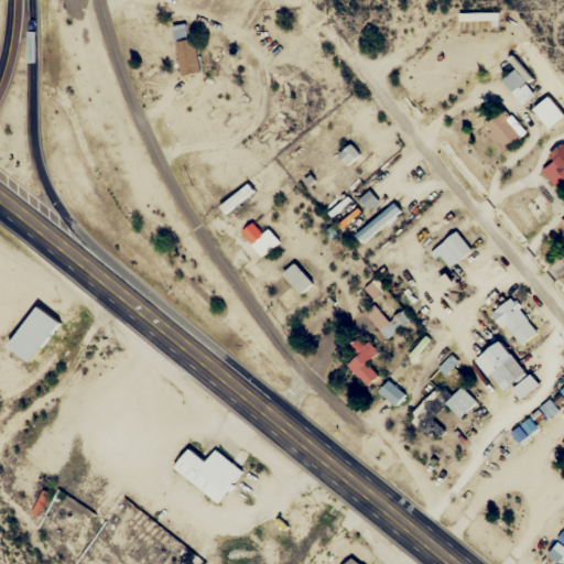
[(180,75),(197,73),(192,23),(174,24),(180,75)]
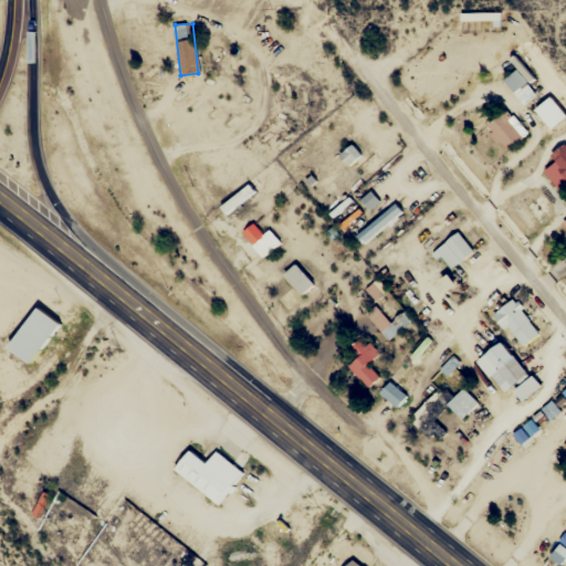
[(513,93),(526,82),(516,70),(503,80),(513,93)]
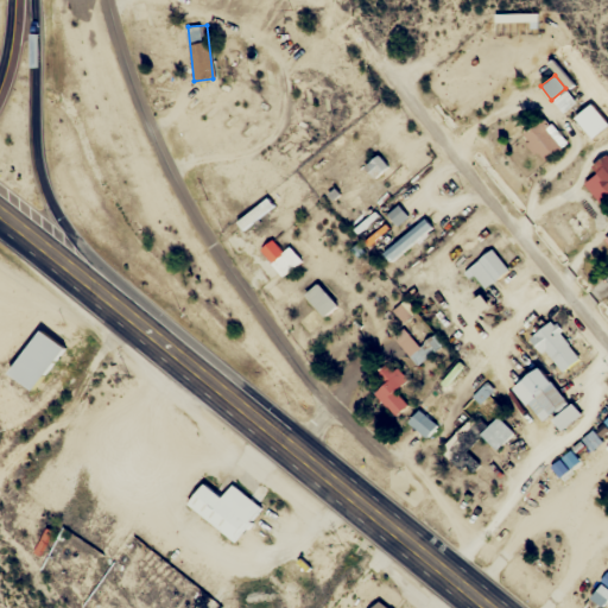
[(572,118),(588,138),(596,132),(581,112),(572,118)]
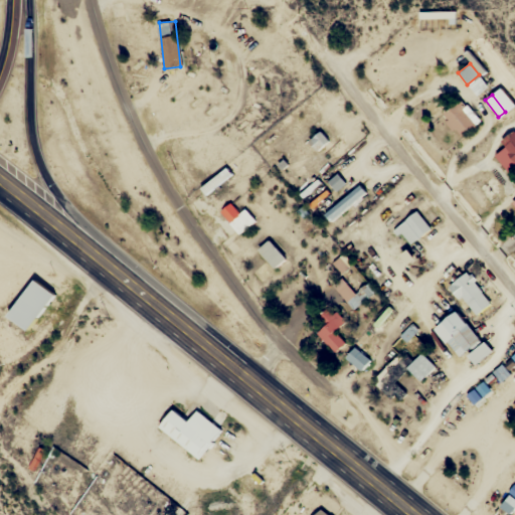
[(442,117),(462,138),(476,124),(455,103),(442,117)]
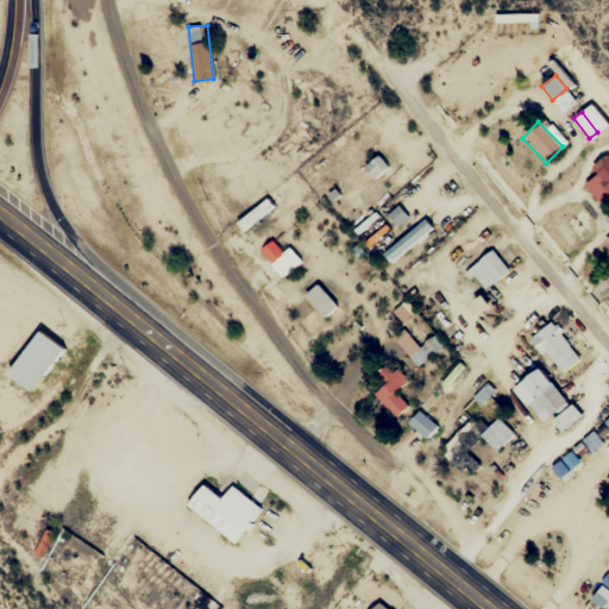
[(313,179),(343,154),(338,148),(308,173),(313,179)]
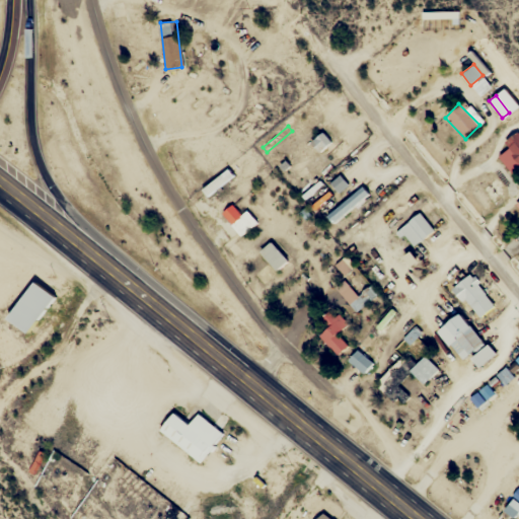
[(518,167),(518,131),(504,141),(509,149),(499,156),(511,173),(518,167)]
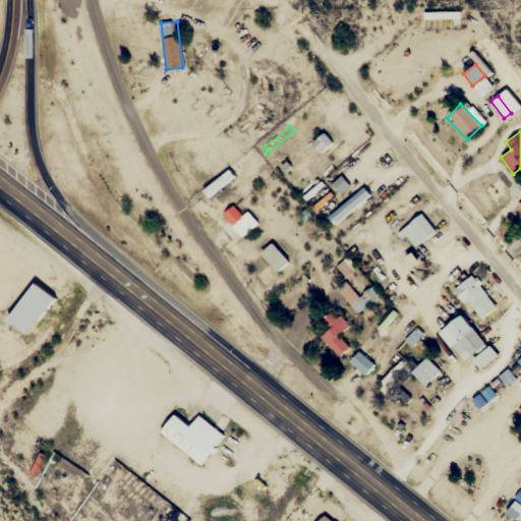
[(344,139),(337,147),(324,132),(312,142),(336,167),(354,151),(344,139)]
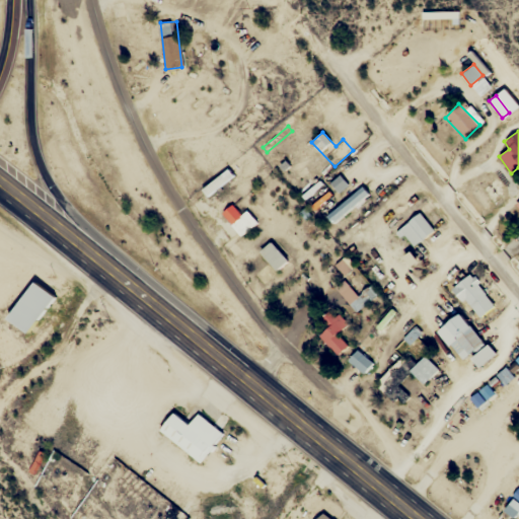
[(366,192),(359,186),(328,218),(336,225),(366,192)]
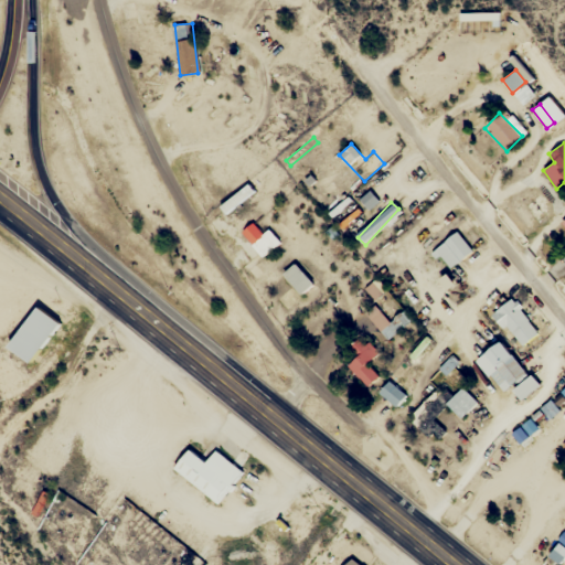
[(264,234),(252,222),(241,233),(264,257),(279,242),(268,230),(264,234)]
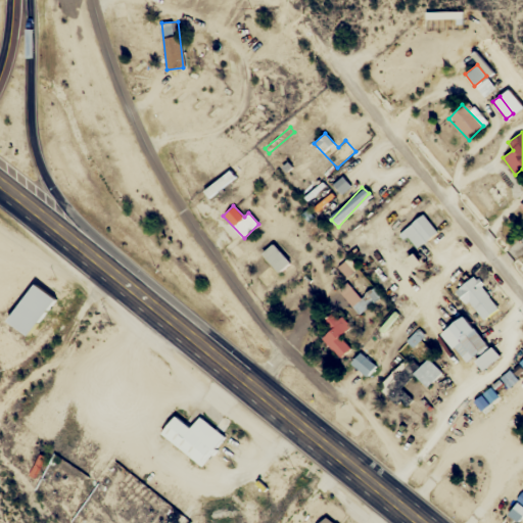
[(401,233),(417,250),(437,231),(421,214),(401,233)]
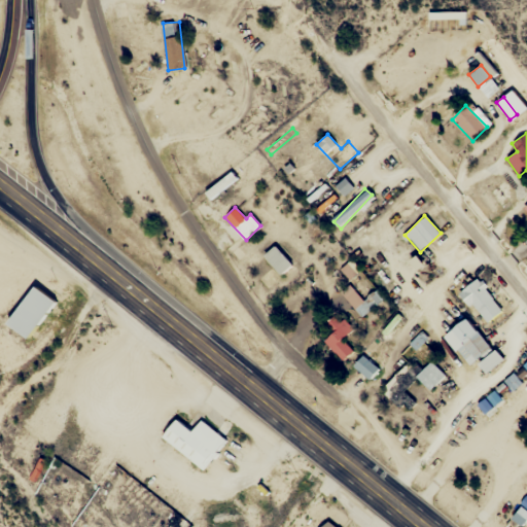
[(292,265),(276,245),(264,255),(280,275),(292,265)]
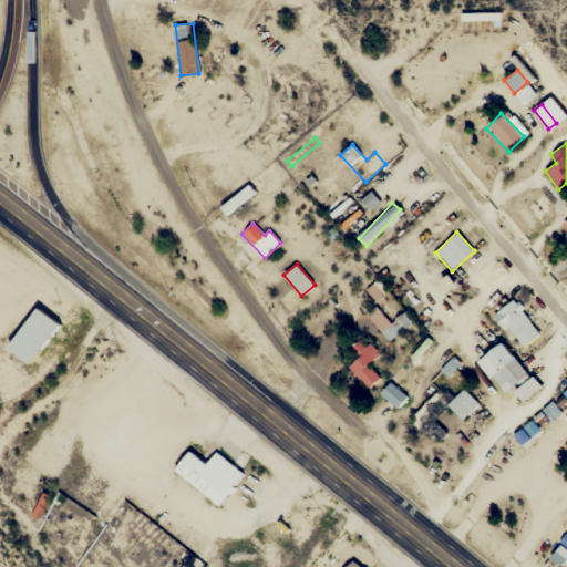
[(500,309),(516,348),(537,339),(521,300),(500,309)]
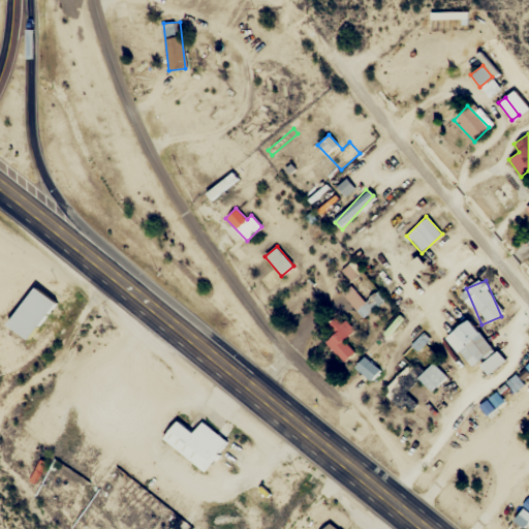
[(53,304),(29,285),(0,323),(24,342),(53,304)]
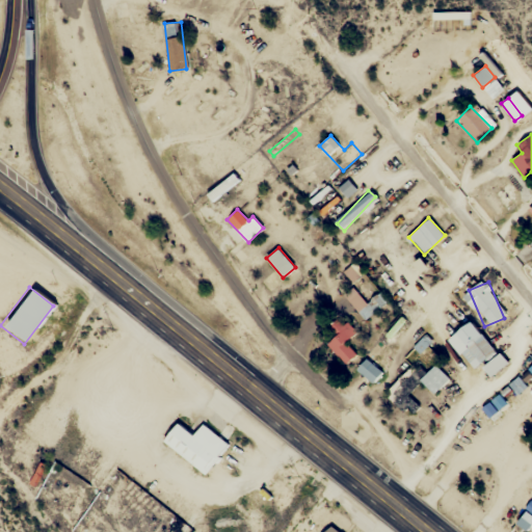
[(347,298),(366,319),(374,312),(355,291),(347,298)]
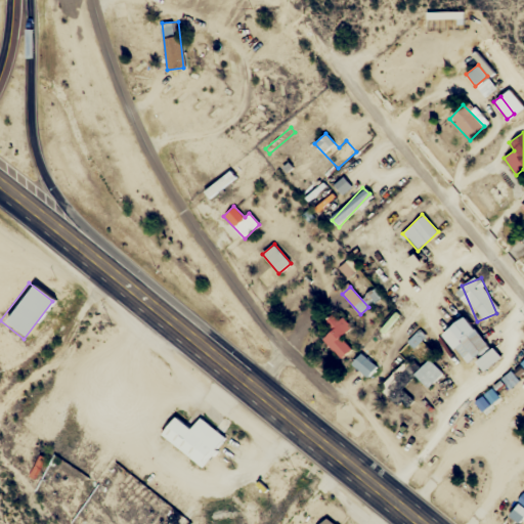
[(322,340),(341,358),(351,348),(341,338),(351,328),(335,311),(324,322),(332,331),(322,340)]
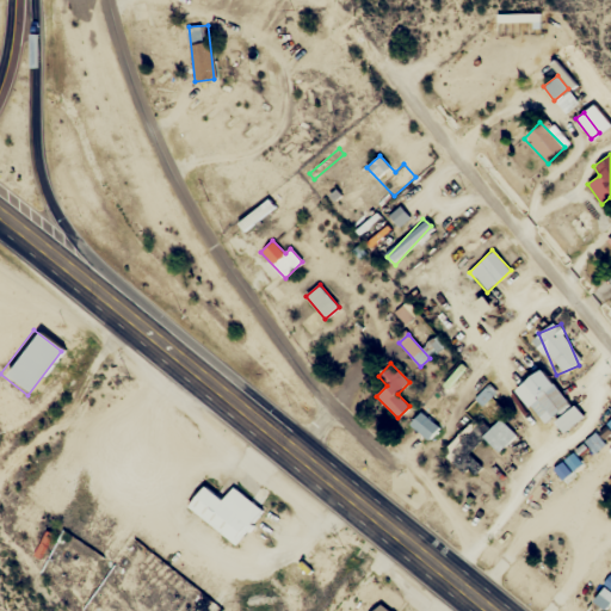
[(532,406),(544,423),(568,405),(542,369),(525,382),(539,401),(532,406)]
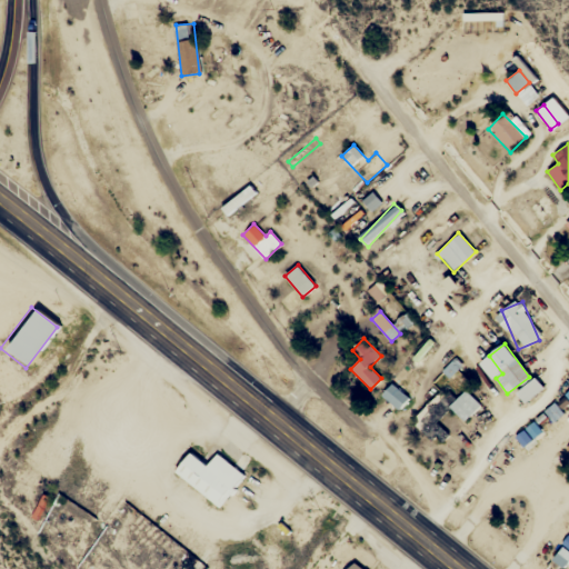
[(460,365),(453,359),(442,372),(449,378),(460,365)]
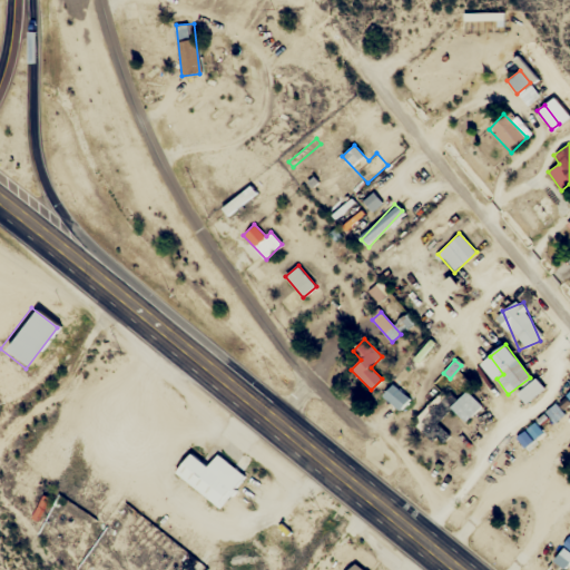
[(544,389),(537,379),(518,393),(527,403),(544,389)]
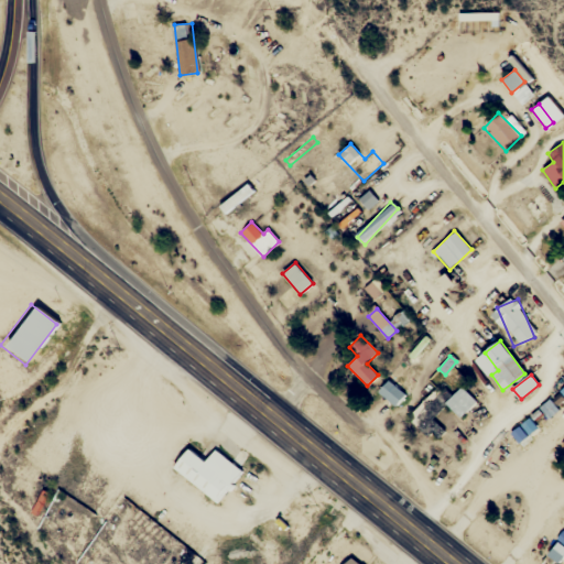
[(462,418),(475,401),(459,388),(456,392),(442,380),(410,418),(437,442),(447,431),(433,419),(445,404),(462,418)]
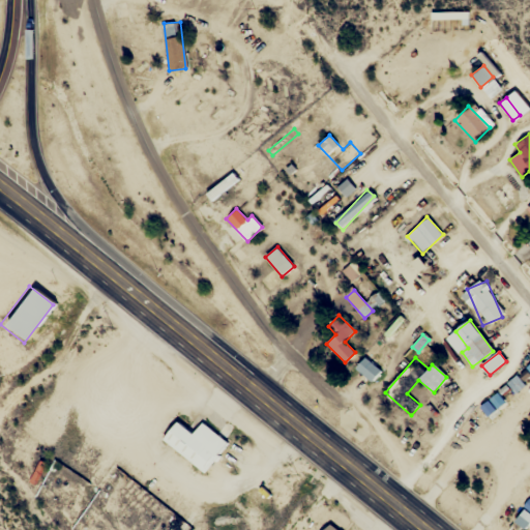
[(355,370),(372,381),(380,370),(364,358),(355,370)]
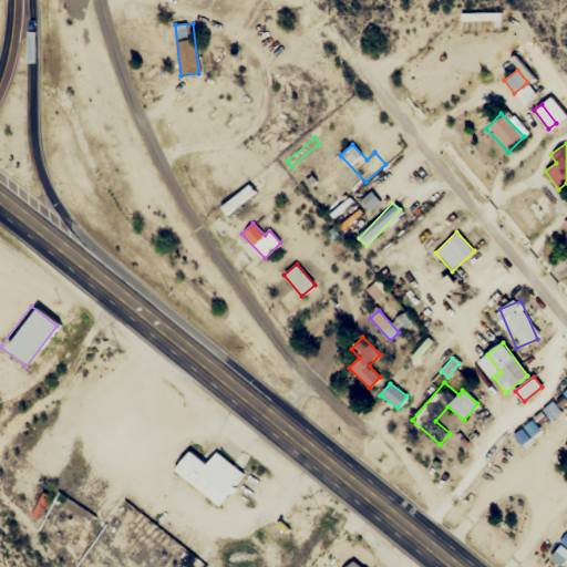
[(238,472),(210,450),(200,462),(187,451),(171,470),(212,504),(238,472)]
